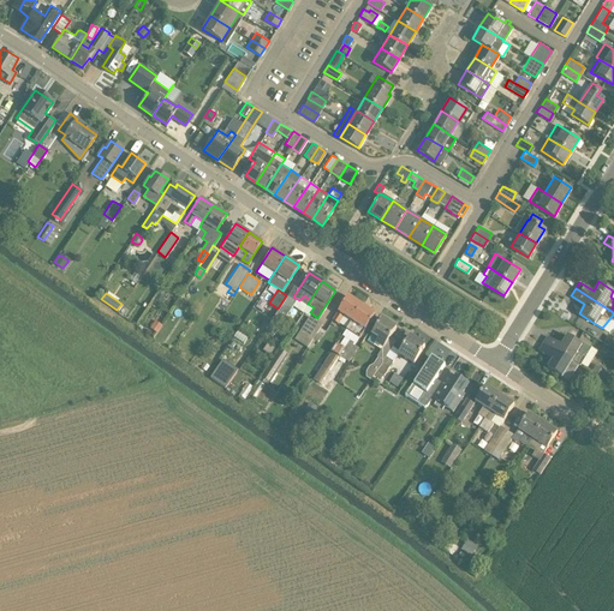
[(278,309),(276,310),(284,316),(294,300),(286,295),(278,309)]
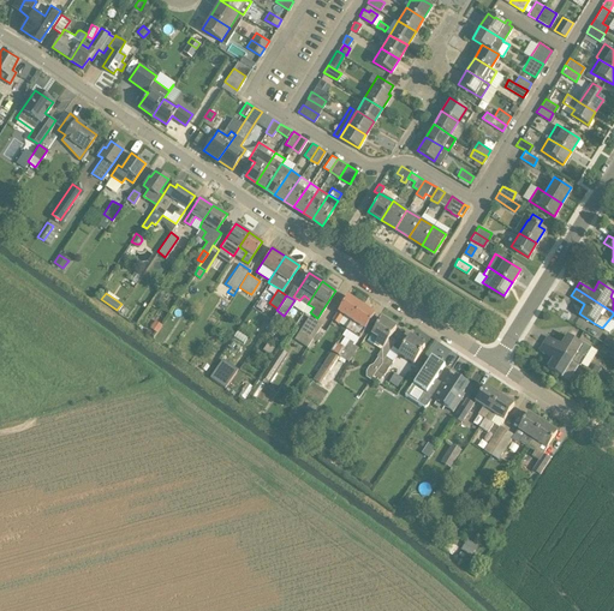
[(350,319),(361,304),(347,295),(332,318),(338,322),(343,315),(350,319)]
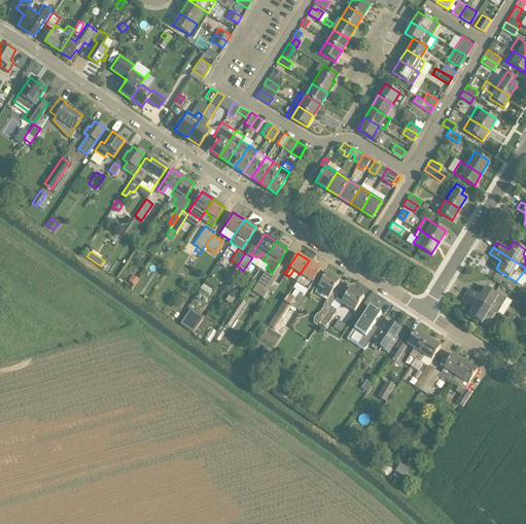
[(309,260),(300,274),(295,280),(307,288),(320,268),(309,260)]
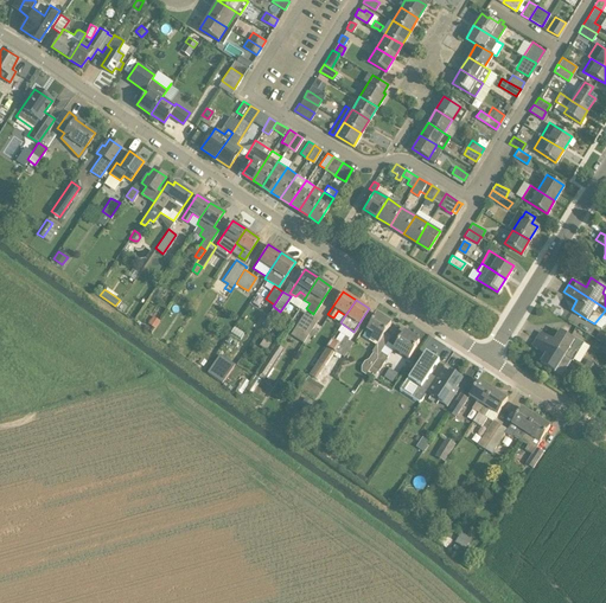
[(307,333),(317,319),(305,310),(295,325),(298,327),(293,333),(303,339),(306,333),(307,333)]
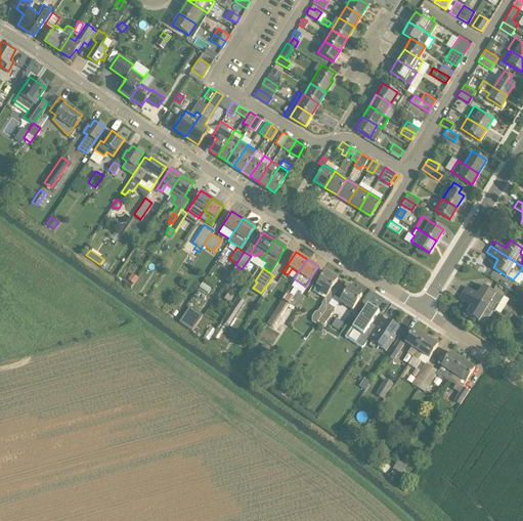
[(319,304),(320,304),(317,309),(313,311),(311,315),(311,320),(315,322),(317,318),(328,303),(335,292),(330,289),(337,278),(324,270),(321,276),(320,276),(313,287),(319,291),(317,294),(323,298),(319,304)]
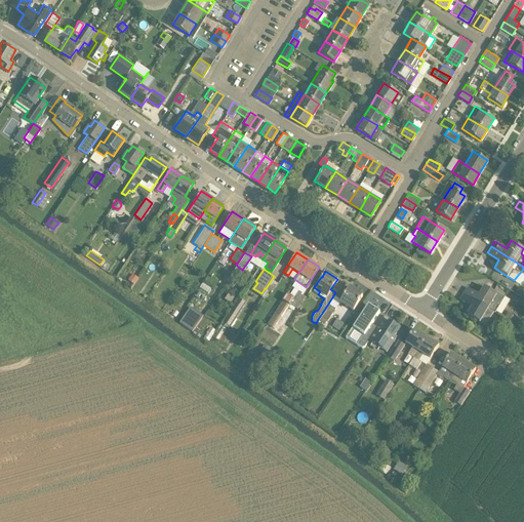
[(132,272),(127,279),(133,283),(138,276),(132,272)]
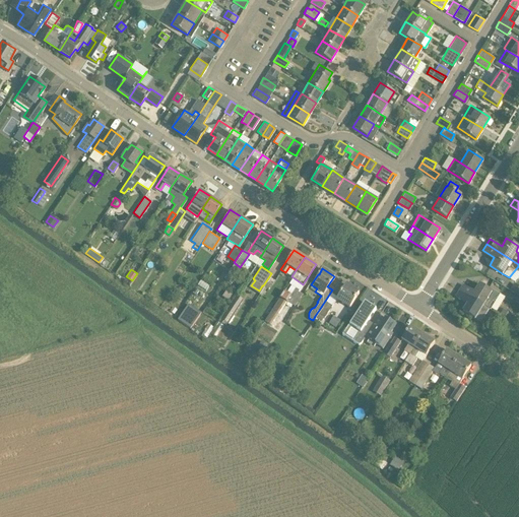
[(345,281),(335,299),(347,307),(359,291),(345,281)]
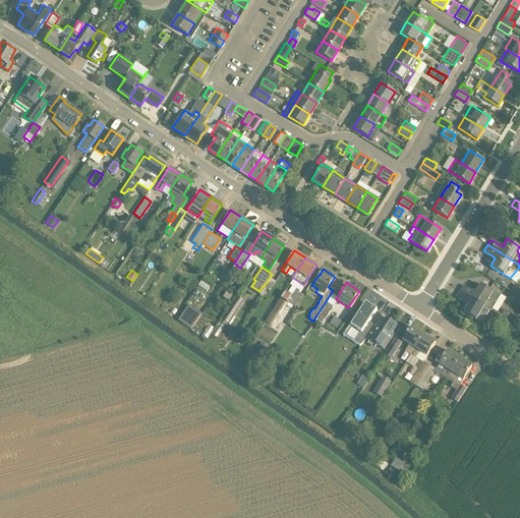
[(463,284),(459,289),(489,308),(490,309),(497,298),(489,294),(493,290),(479,283),(474,291),(463,284)]
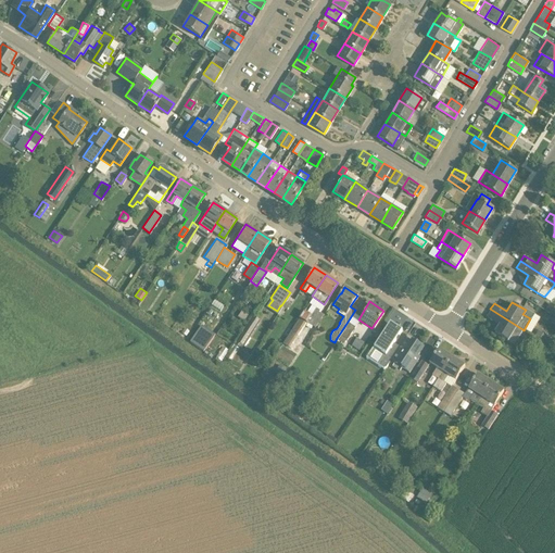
[(544,309),(554,315),(554,306),(549,302),(544,309)]
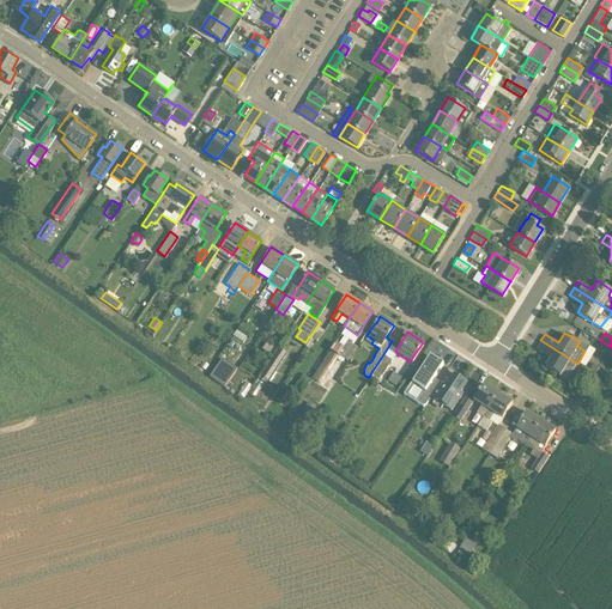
[(351,342),(352,341),(349,339),(343,348),(335,343),(313,378),(320,383),(337,357),(341,359),(343,358),(346,361),(356,346),(351,342)]
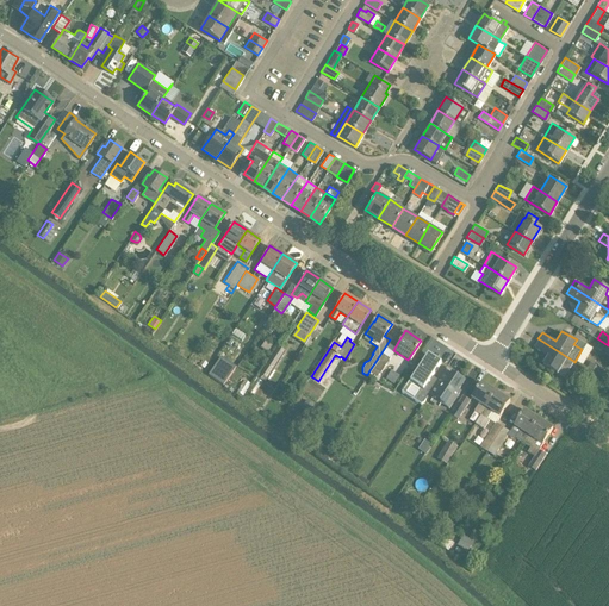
[(563,376),(573,361),(538,338),(534,345),(547,354),(542,363),(563,376)]
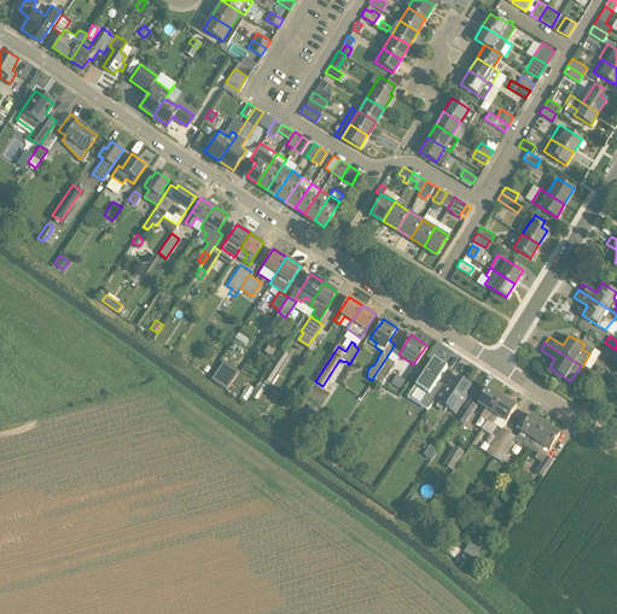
[(271,355),(275,349),(268,344),(263,350),(271,355)]
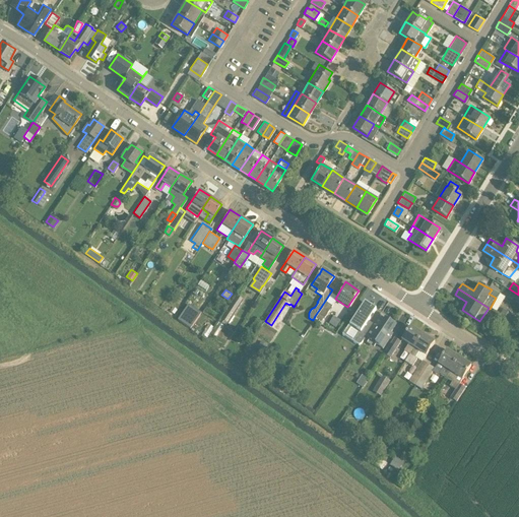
[(229,323),(234,315),(232,313),(242,298),(237,295),(237,294),(220,318),(222,320),(221,321),(224,324),(226,322),(229,323)]
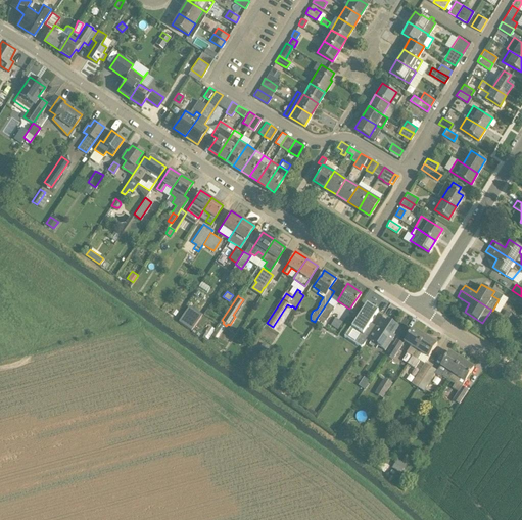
[(380,304),(369,297),(353,320),(365,328),(359,336),(364,339),(377,320),(372,317),(380,304)]
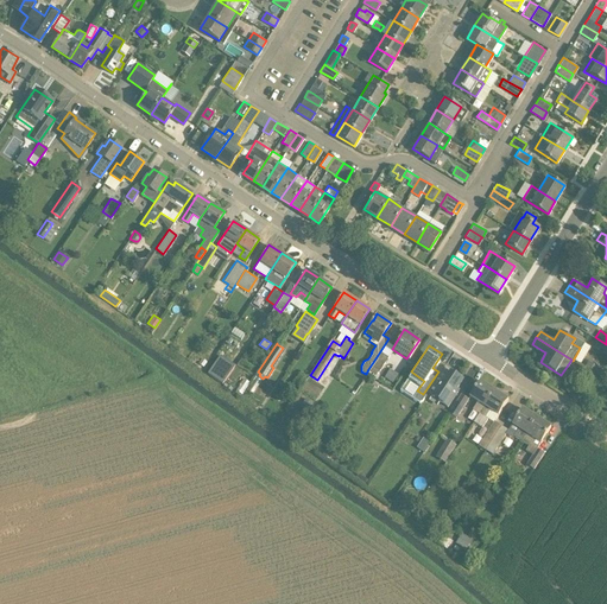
[(387,356),(380,351),(368,369),(374,374),(377,369),(378,370),(387,356)]
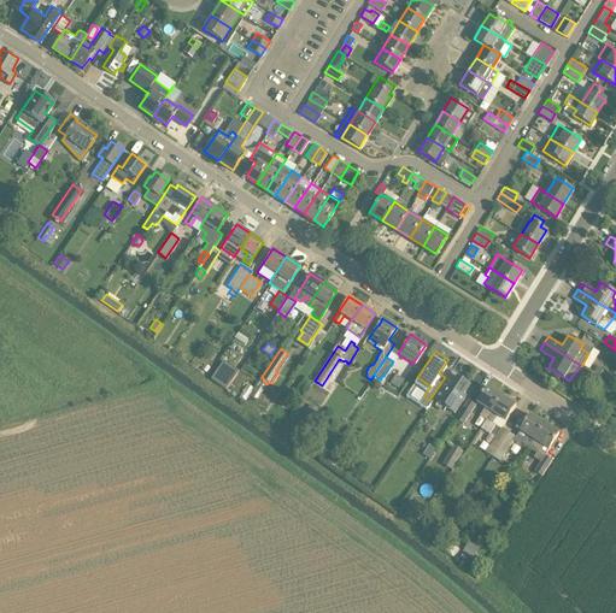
[(596,365),(592,371),(600,377),(604,371),(596,365)]
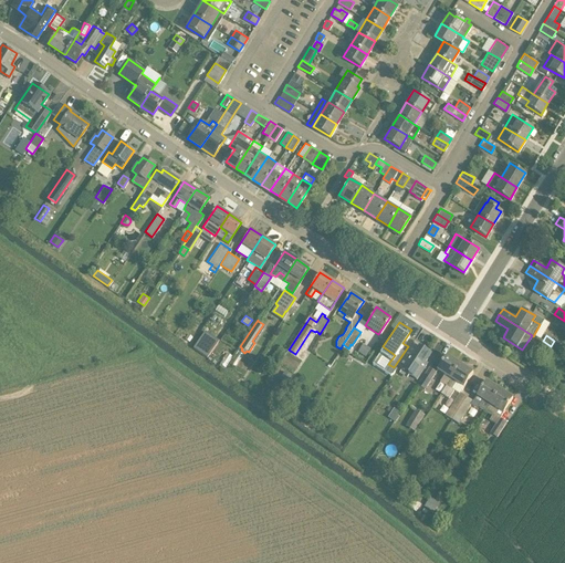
[(420,343),(414,339),(396,365),(401,368),(398,375),(406,379),(406,378),(409,373),(416,378),(426,363),(424,361),(429,353),(419,345),(420,343)]
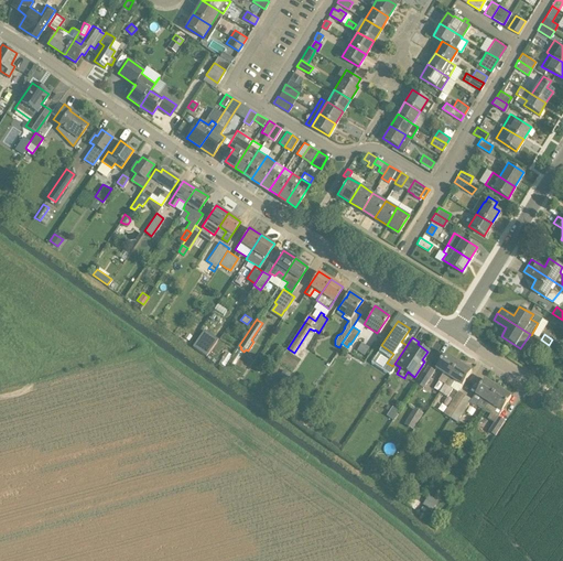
[(560,352),(562,345),(552,340),(549,345),(560,352)]
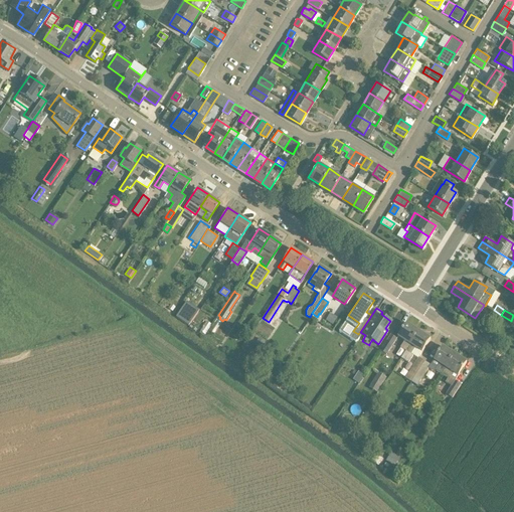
[(325,319),(332,323),(337,316),(329,311),(325,319)]
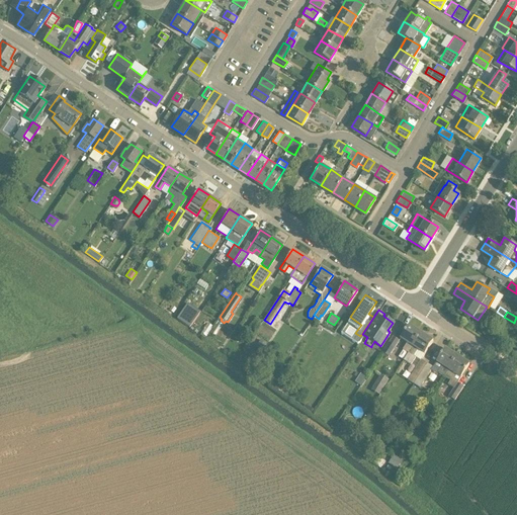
[(407,351),(419,331),(408,324),(399,337),(406,342),(402,348),(407,351)]
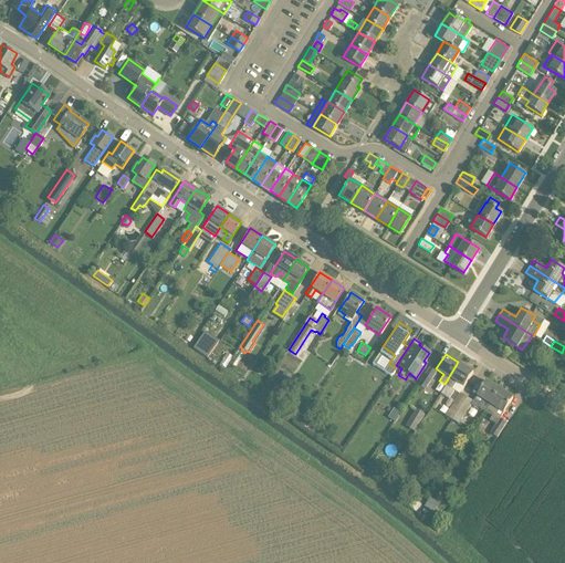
[(448,399),(453,391),(450,388),(456,381),(462,386),(472,371),(458,362),(445,384),(438,393),(448,399)]
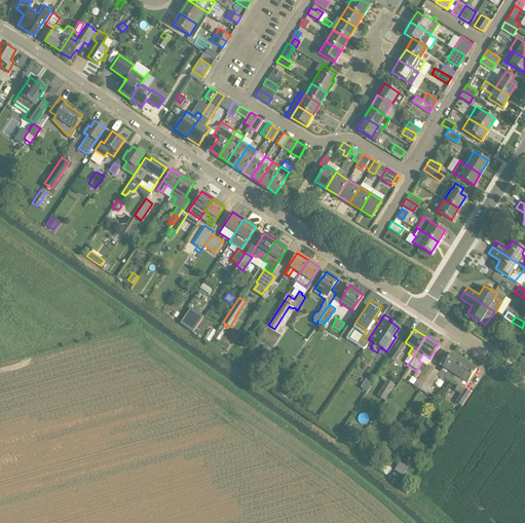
[(394,361),(404,344),(398,340),(387,357),(394,361)]
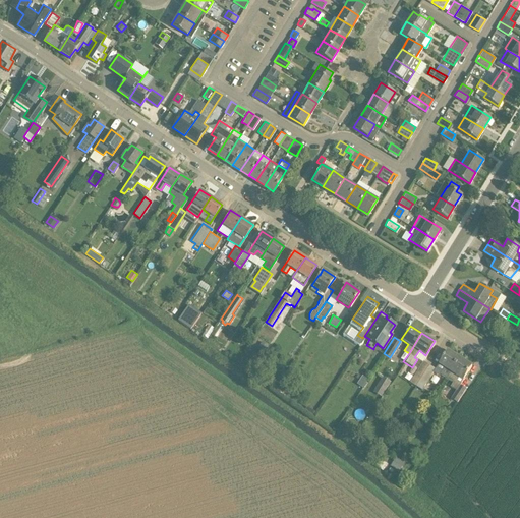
[(263,351),(266,346),(260,342),(256,347),(263,351)]
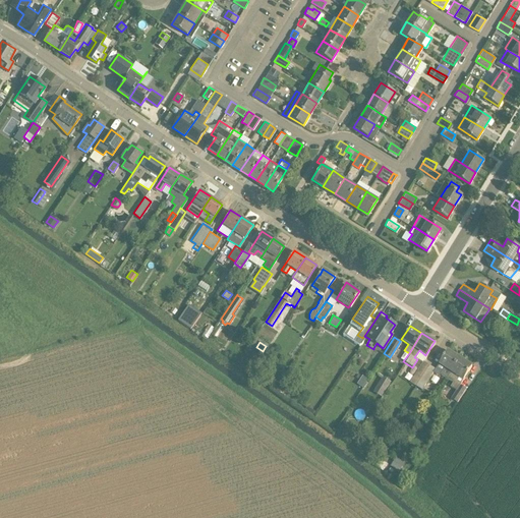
[(438,375),(439,372),(445,377),(458,356),(447,349),(435,367),(428,363),(414,384),(421,388),(432,370),(438,375)]
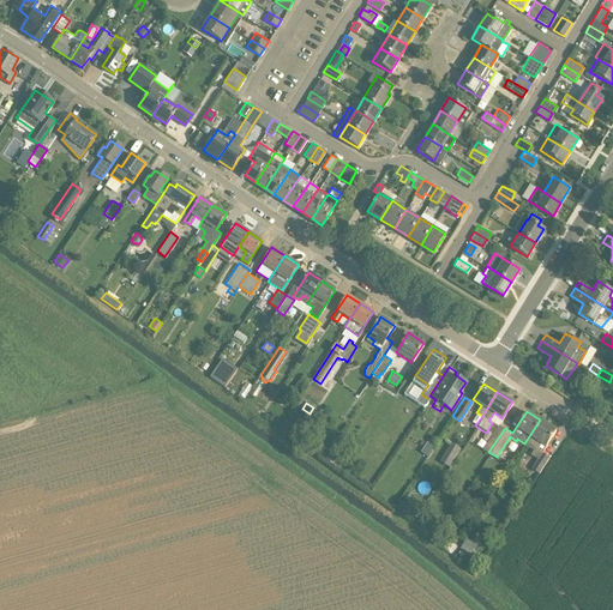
[(536,458),(530,467),(538,472),(548,456),(541,451),(556,430),(540,420),(524,444),(533,448),(529,453),(536,458)]
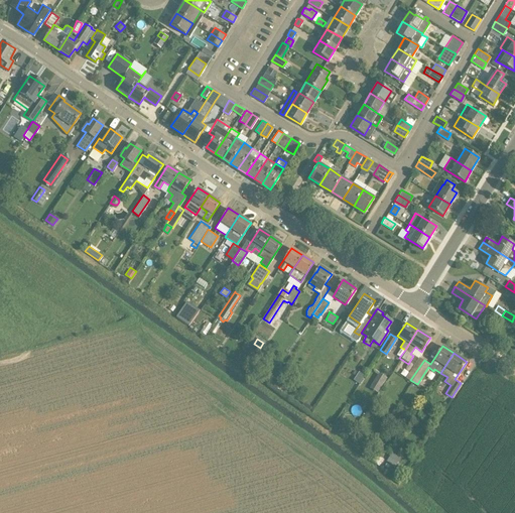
[(410,380),(424,360),(419,357),(405,377),(410,380)]
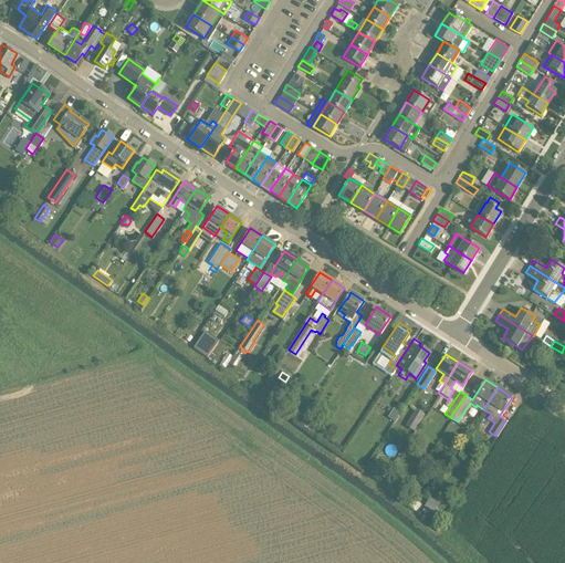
[(394,419),(399,410),(393,406),(387,416),(394,419)]
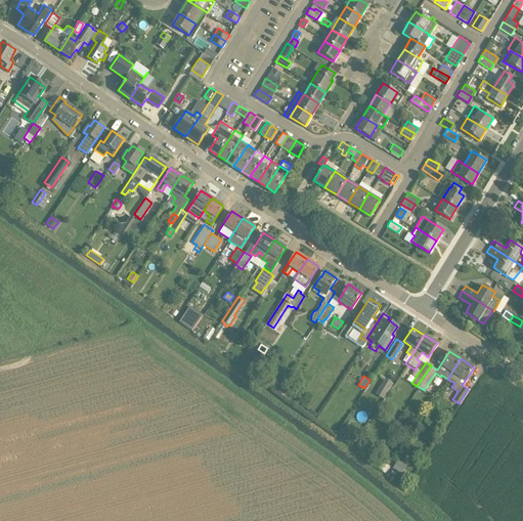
[(384,378),(379,385),(387,390),(392,383),(384,378)]
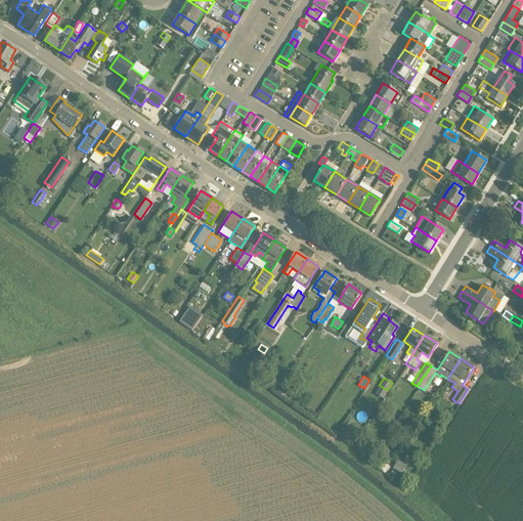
[(280,383),(276,389),(284,394),(288,388),(280,383)]
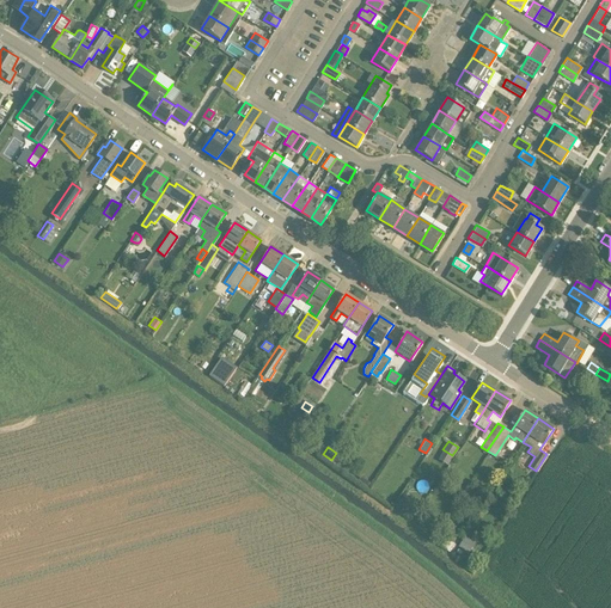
[(407,502),(403,499),(399,497),(393,505),(401,510),(407,502)]
